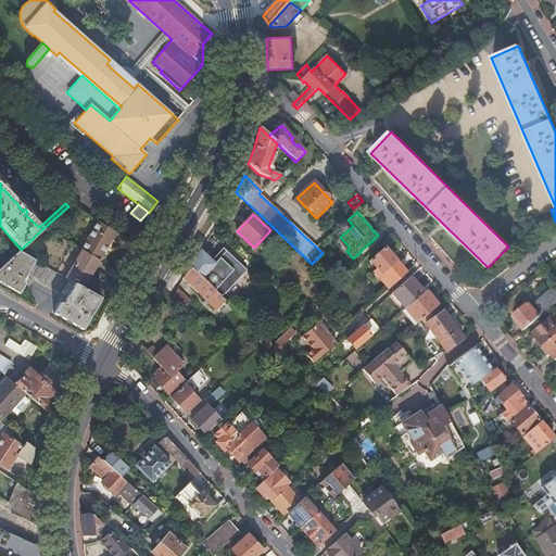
[(121,236),(114,232),(97,222),(81,250),(99,261),(111,241),(115,243),(121,236)]
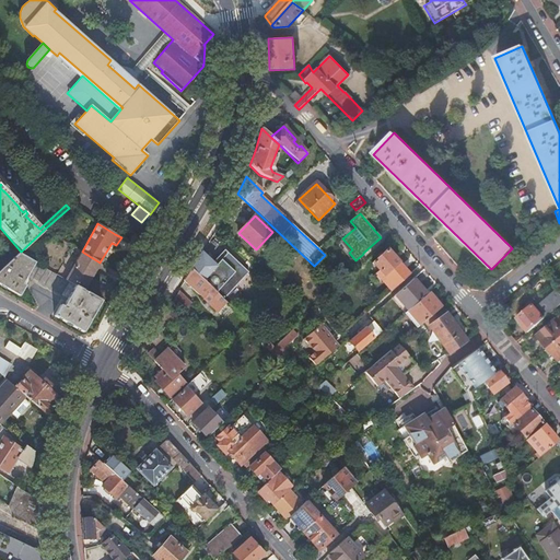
[(383,277),(395,289),(410,275),(388,249),(372,264),(378,271),(376,275),(381,279),(383,277)]
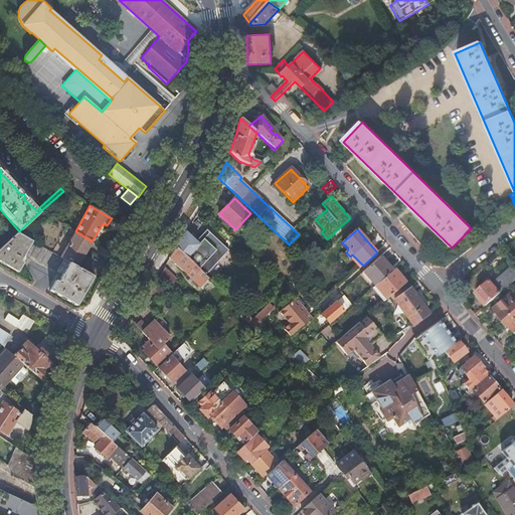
[(192,264),(205,276),(229,251),(206,230),(196,242),(186,233),(185,233),(176,248),(191,264),(192,264)]
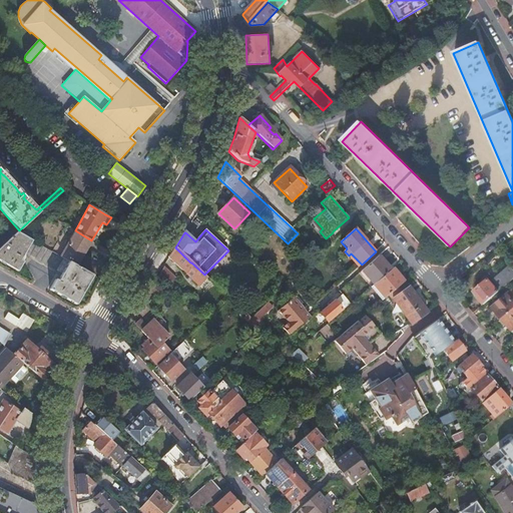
[(76,267),(91,240),(75,230),(60,258),(76,267)]
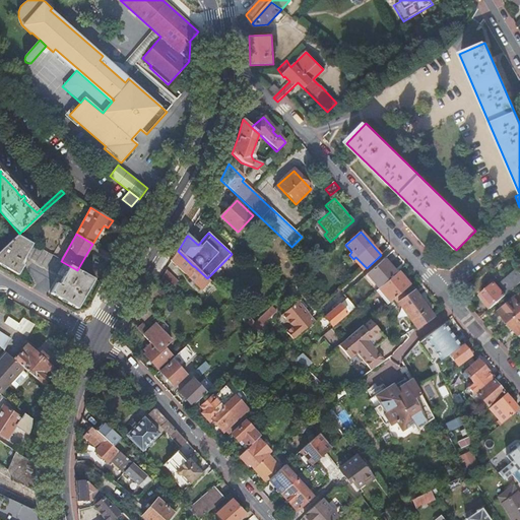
[(93,279),(77,270),(61,261),(17,236),(0,251),(0,265),(18,275),(24,265),(21,264),(25,256),(62,277),(58,285),(56,283),(50,294),(77,309),(93,279)]
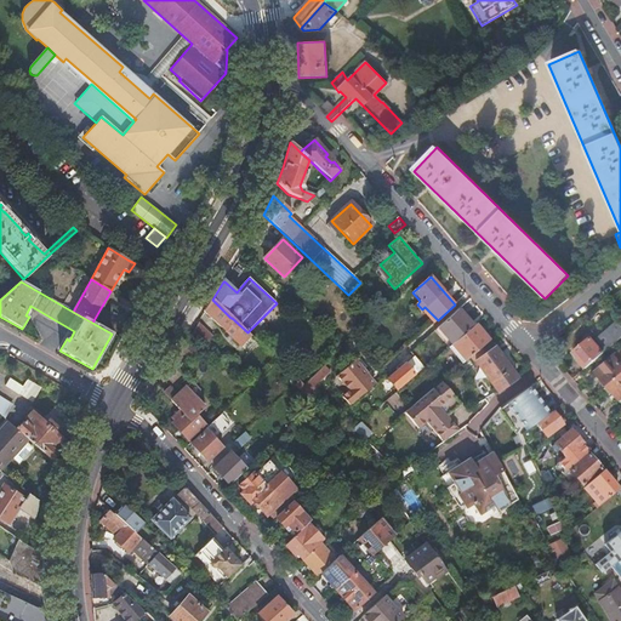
[(231,318),(212,300),(204,312),(224,331),(241,347),(251,336),(248,332),(232,318),(231,318)]
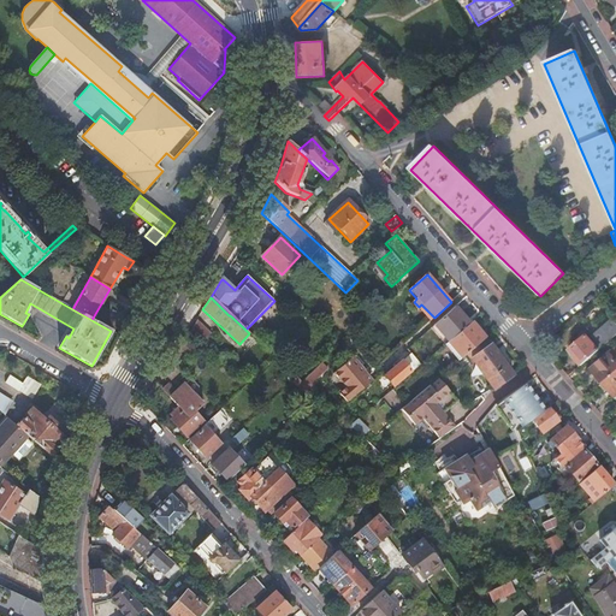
[(473,304),(466,297),(434,326),(449,343),(469,325),(461,314),(473,304)]
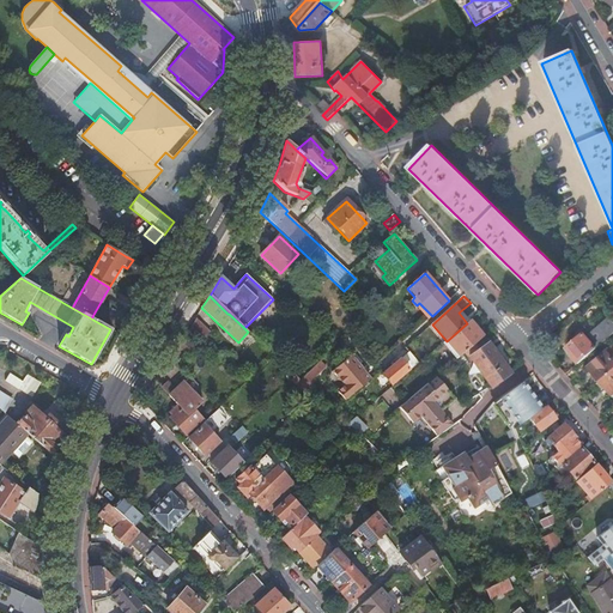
[(417,305),(429,319),(432,316),(419,303),(417,305)]
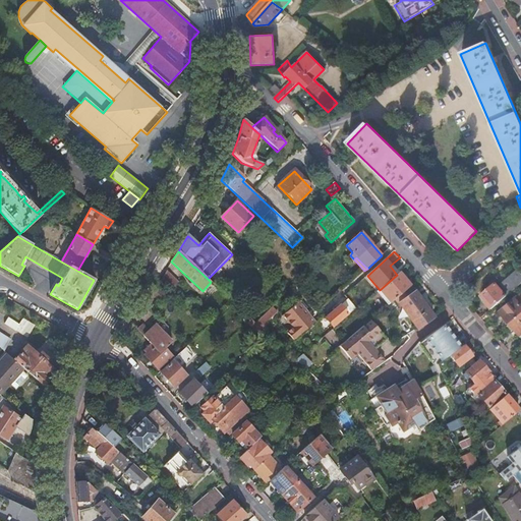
[(485,302),(491,309),(520,283),(520,272),(518,270),(499,286),(496,283),(481,296),(485,301),(485,302)]
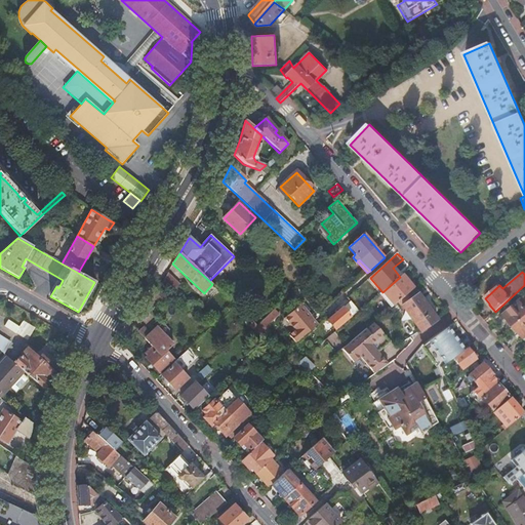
[(180,285),(168,274),(162,285),(172,292),(180,285)]
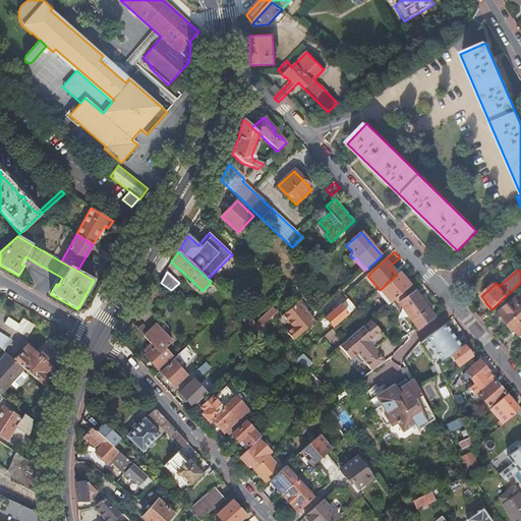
[(397,275),(380,290),(379,290),(391,304),(396,300),(411,287),(400,273),(397,275)]
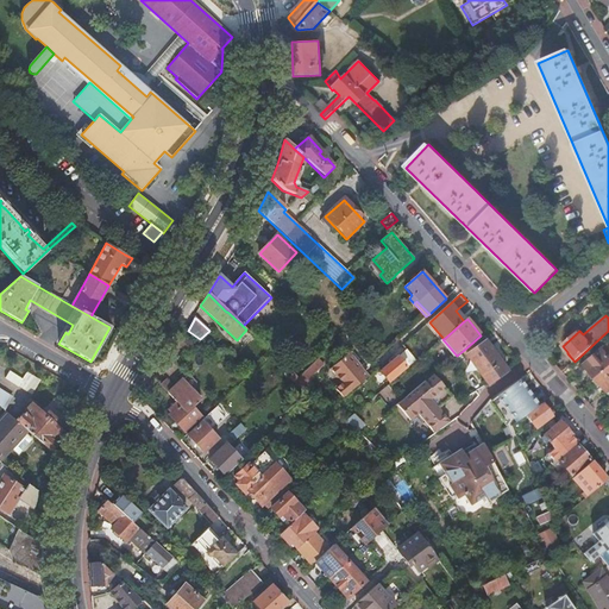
[(195,346),(180,336),(175,344),(189,353),(195,346)]
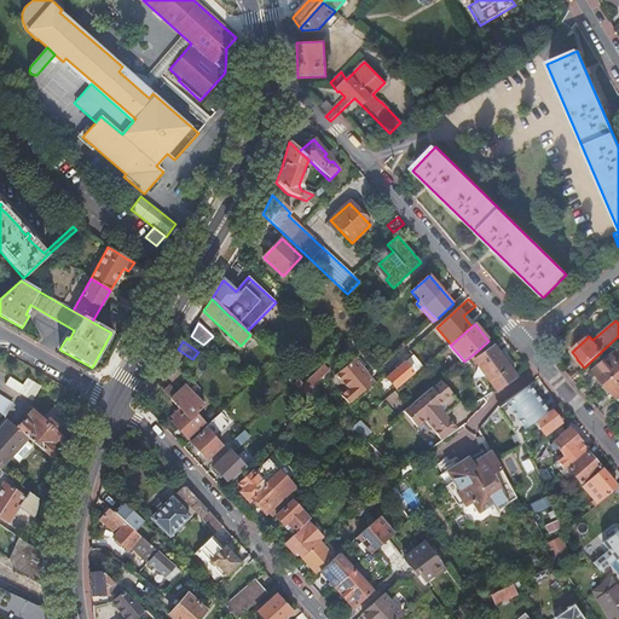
[(516,377),(489,341),(470,357),(496,392),(516,377)]
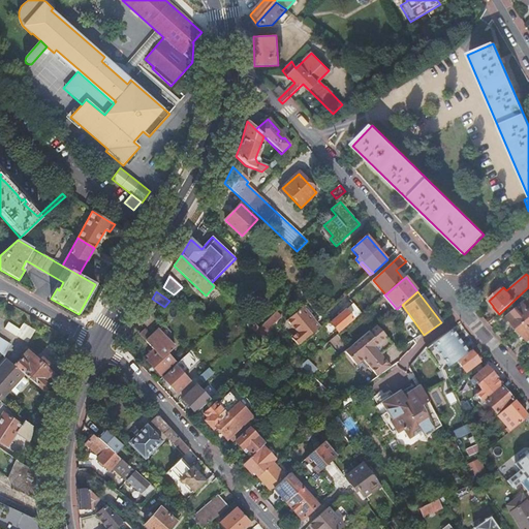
[(528,299),(508,317),(518,329),(528,318),(528,299)]
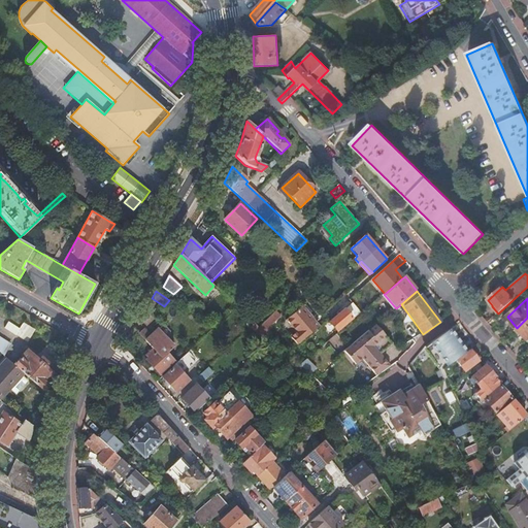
[(361,314),(353,303),(344,310),(330,323),(337,331),(352,319),(353,321),(361,314)]
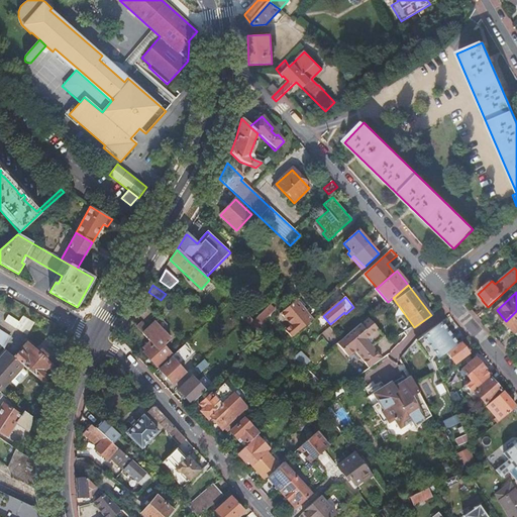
[(285,331),(292,338),(312,321),(302,310),(302,309),(295,301),(280,314),(291,326),(285,331)]
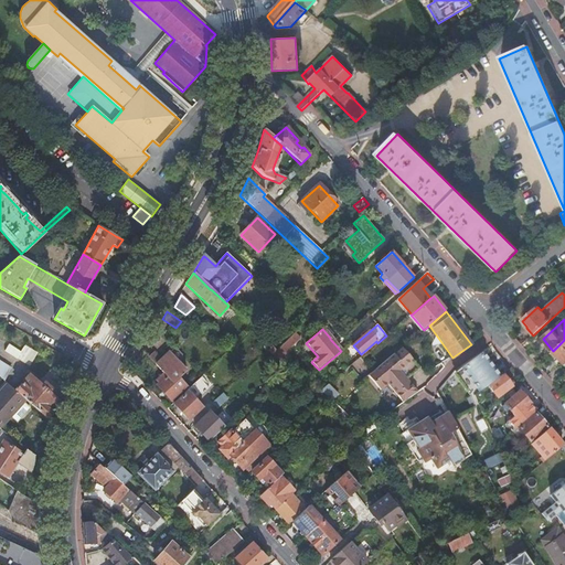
[(564,340),(553,351),(564,364),(564,340)]
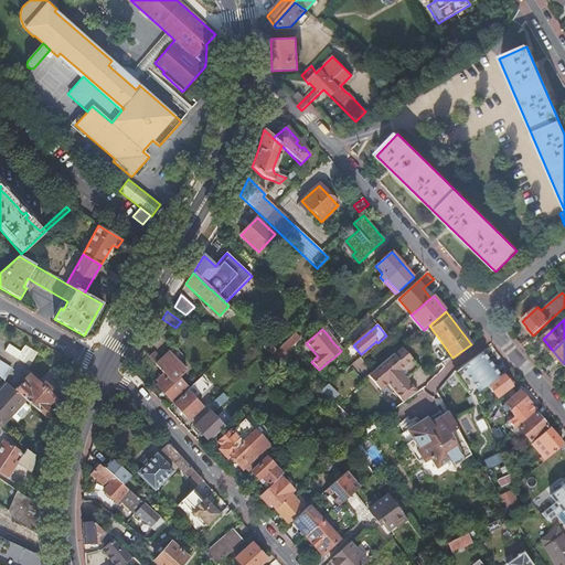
[(17,359),(23,362),(31,350),(24,345),(20,352),(9,344),(4,351),(17,359)]
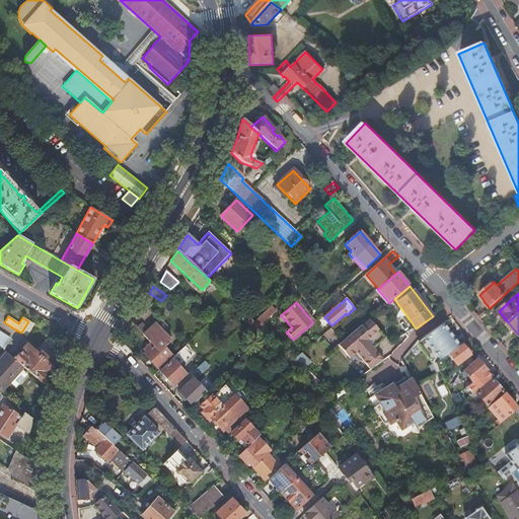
[(256,323),(253,321),(250,317),(246,320),(253,326),(256,323)]
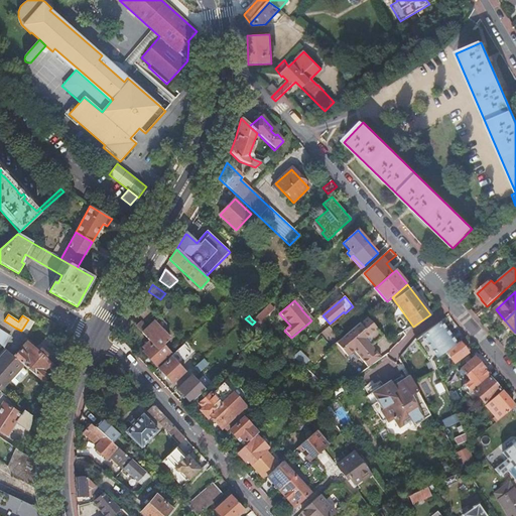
[(28,319),(21,331),(26,334),(33,323),(28,319)]
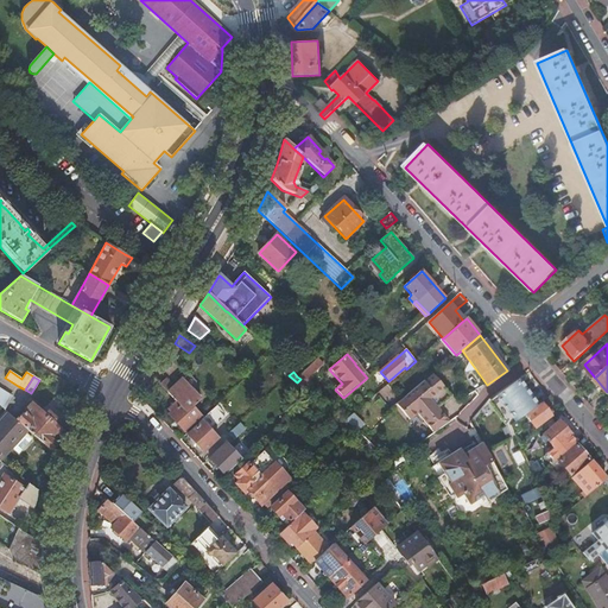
[(158,382),(152,377),(145,387),(149,391),(158,382)]
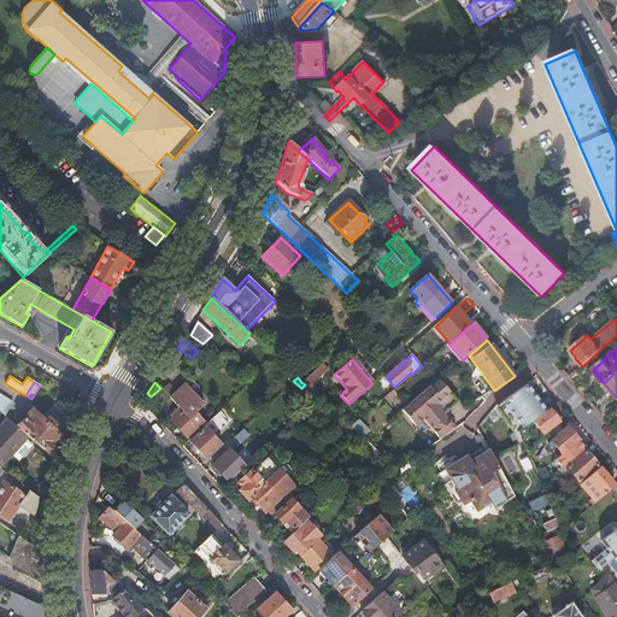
[(541,406),(538,401),(530,392),(530,391),(527,385),(503,399),(505,406),(506,410),(507,409),(512,421),(527,412),(532,418),(544,409),(541,406)]
